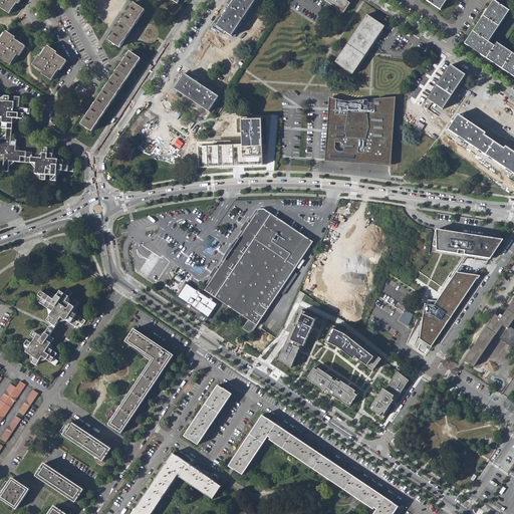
[(0,0),(0,5),(1,6),(0,7),(9,14),(17,3),(18,4),(20,0),(0,0)]
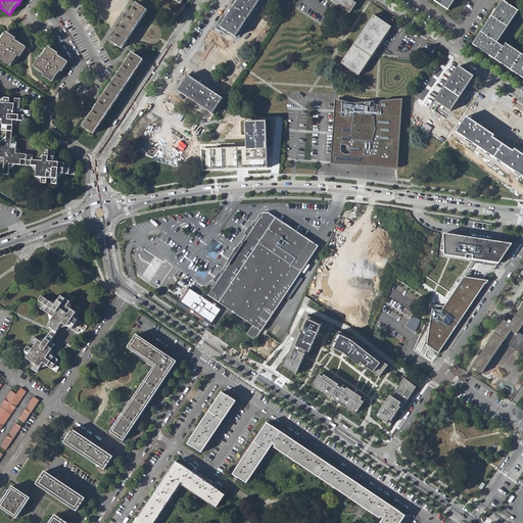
[(238,0),(221,28),(236,38),(260,0),(238,0)]
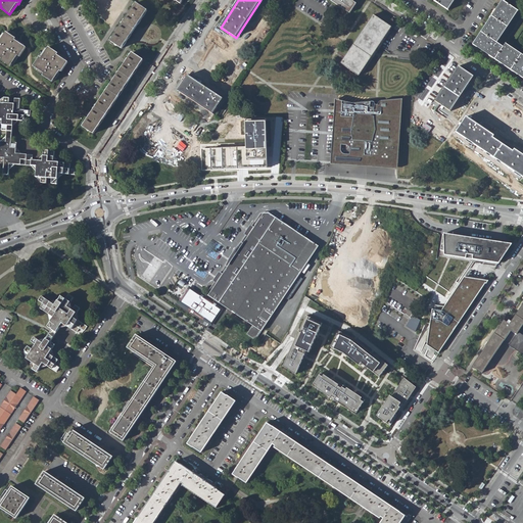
[(350,0),(329,0),(349,13),(357,4),(350,0)]
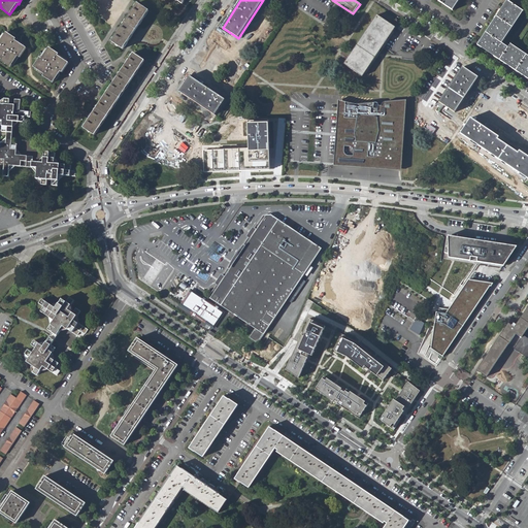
[(431,0),(448,10),(454,0),(431,0)]
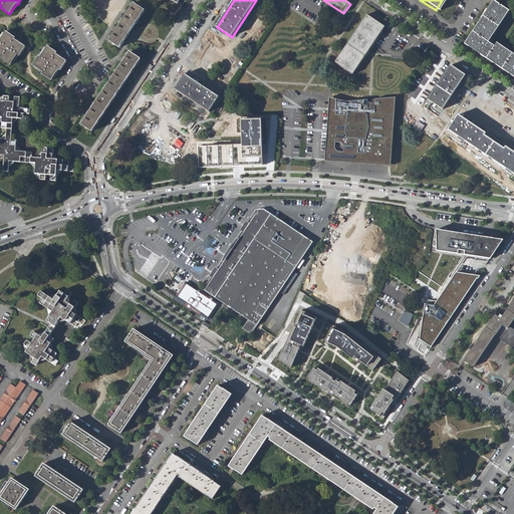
[(513,57),(492,43),(489,46),(483,42),(504,11),(489,0),(459,44),(513,80),(513,57)]
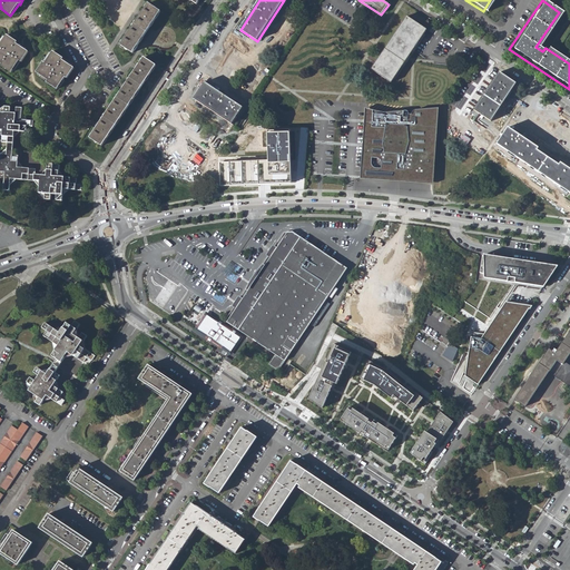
[(133,53),(160,12),(148,3),(120,46),(130,51),(133,53)]
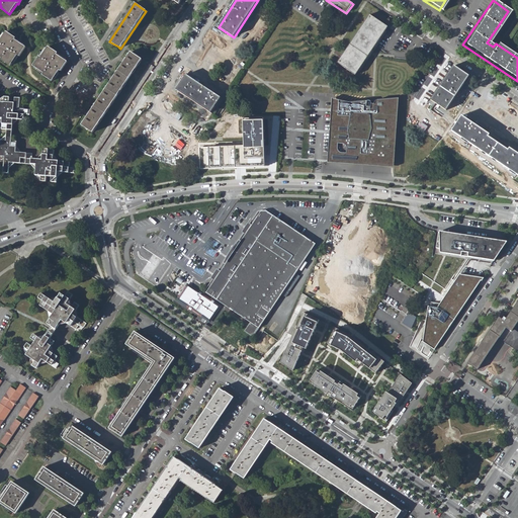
[(369,15),(337,63),(355,76),(368,56),(387,27),(369,15)]
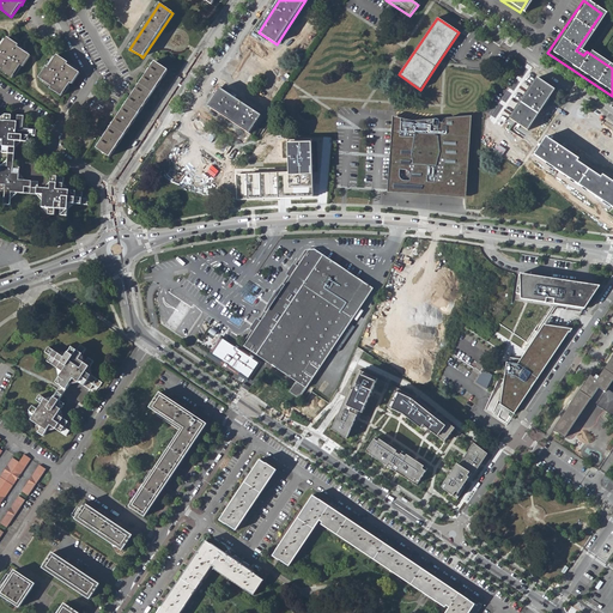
[(0,67),(1,68),(0,71),(12,78),(20,66),(23,67),(30,56),(17,47),(18,46),(7,38),(0,47),(0,67)]
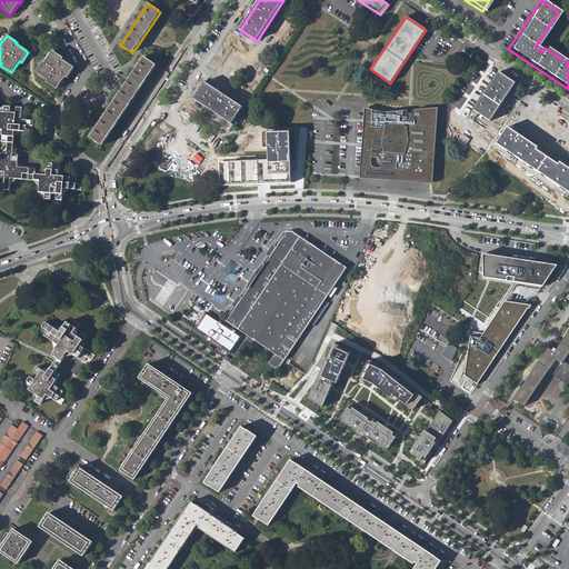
[(43,62),(36,72),(48,81),(47,82),(57,90),(66,78),(67,79),(75,68),(62,60),(63,59),(52,51),(45,63),(43,62)]
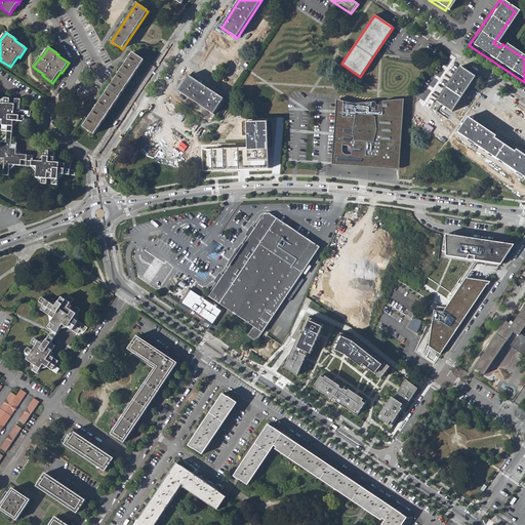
[(132,53),(82,127),(93,134),(144,61),(132,53)]
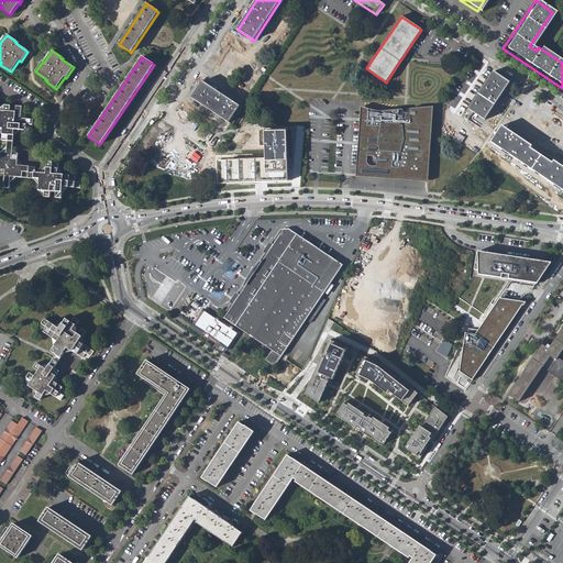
[(494,72),(468,109),(485,120),(509,83),(494,72)]
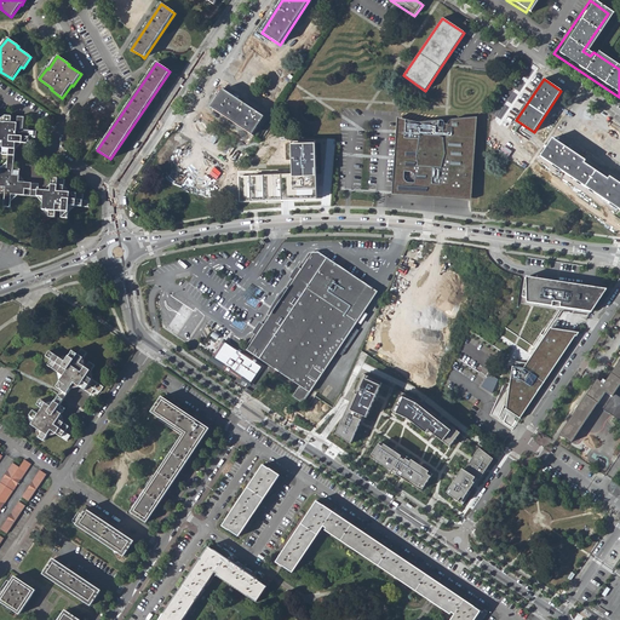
[(223,90),(211,108),(252,135),(264,118),(223,90)]
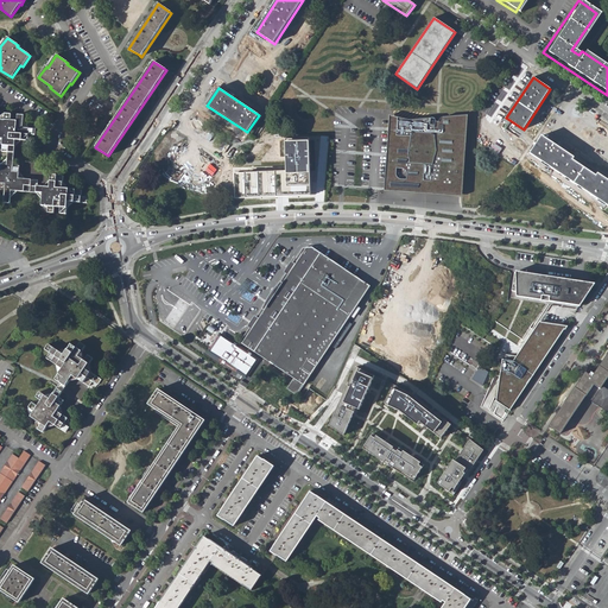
[(460,95),(467,97),(469,90),(462,88),(460,95)]
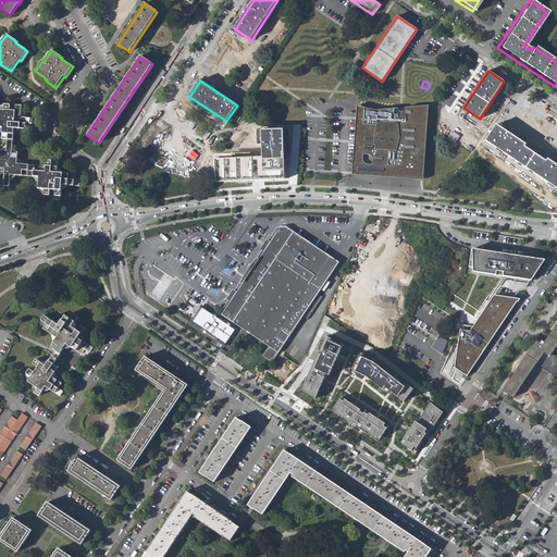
[(0,150),(0,173),(4,174),(3,186),(9,186),(10,181),(10,175),(15,175),(34,177),(39,177),(39,183),(38,188),(44,195),(49,196),(50,189),(56,190),(56,196),(61,197),(62,190),(62,185),(69,185),(79,186),(81,181),(74,181),(75,174),(57,173),(58,161),(47,160),(46,166),(46,172),(39,171),(34,171),(35,165),(23,164),(16,163),(17,157),(17,152),(12,151),(13,135),(14,128),(20,128),(25,130),(26,123),(32,124),(33,119),(27,118),(21,118),(21,112),(22,106),(16,106),(15,111),(10,110),(10,104),(3,104),(0,107),(0,126),(2,127),(2,134),(1,139),(7,139),(7,145),(5,151),(0,150)]
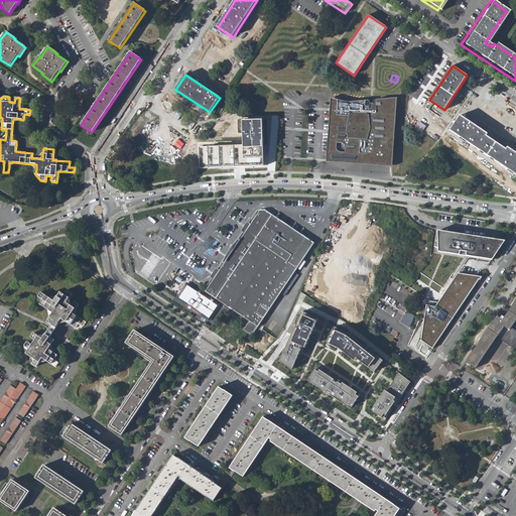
[(392,166),(397,98),(394,98),(377,100),(376,100),(375,101),(374,101),(374,102),(373,103),(373,104),(370,104),(370,103),(370,102),(369,101),(368,101),(367,101),(349,102),(348,102),(334,99),(331,98),(327,162),(392,166)]
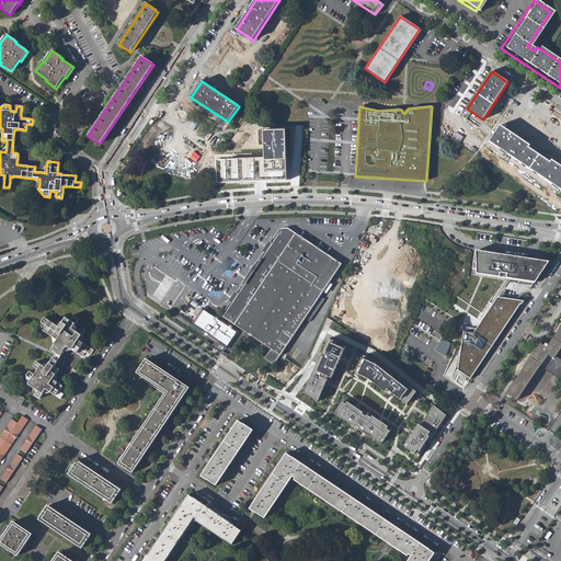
[(266,158),(209,160),(210,183),(289,180),(287,121),(264,122),(266,158)]
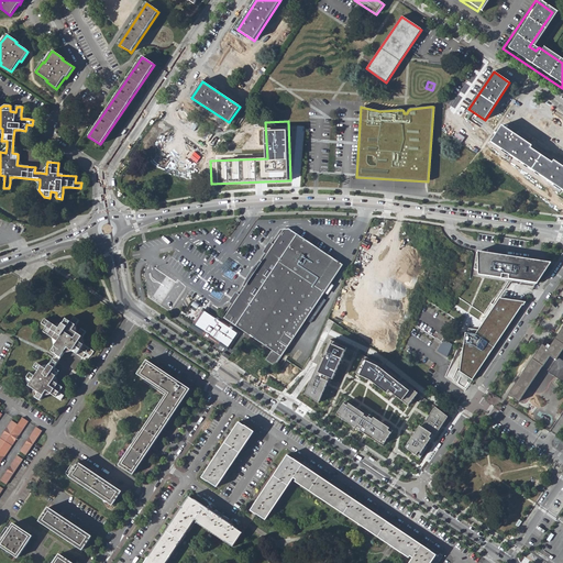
[(501,125),(490,142),(562,190),(562,166),(553,161),(552,163),(530,147),(531,146),(501,125)]
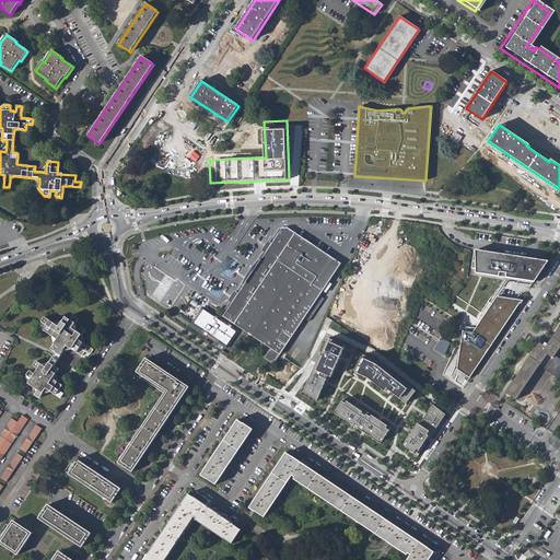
[(156,148),(196,172),(207,154),(167,130),(156,148)]
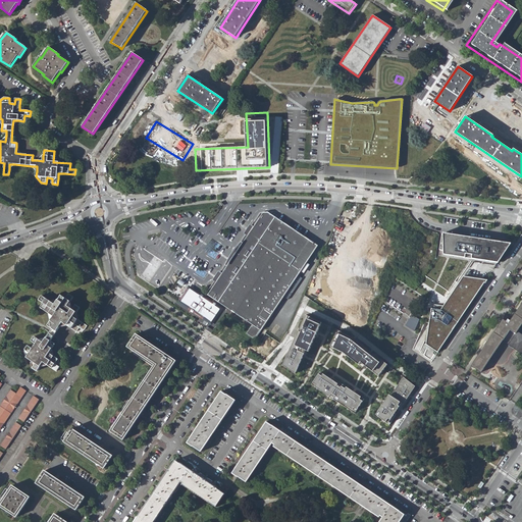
[(220,274),(215,281),(216,282),(208,296),(252,325),(246,333),(255,340),(318,246),(308,239),(275,217),(268,212),(263,214),(253,228),(252,227),(247,236),(248,236),(221,275),(220,274)]
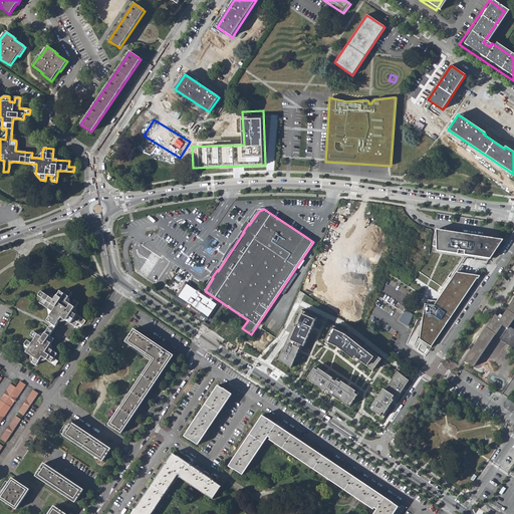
[(435,231),(432,246),(437,247),(437,251),(490,259),(502,241),(503,240),(470,235),(436,229),(436,231),(435,231)]
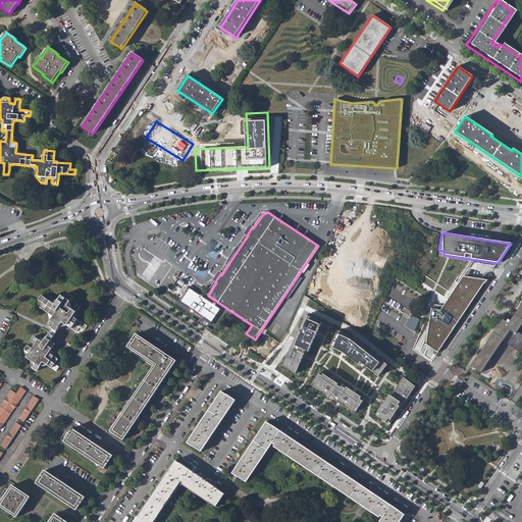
[(440,310),(431,309),(426,345),(437,353),(484,282),(486,282),(487,280),(486,279),(482,279),(469,277),(470,270),(468,270),(466,277),(440,310)]
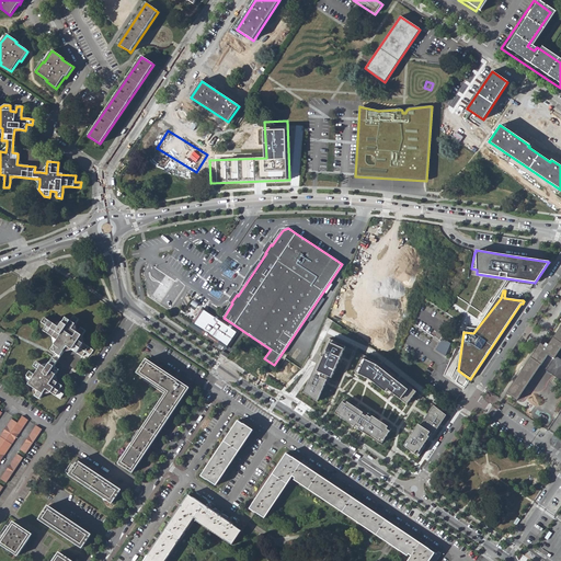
[(190,307),(195,310),(199,304),(194,300),(190,307)]
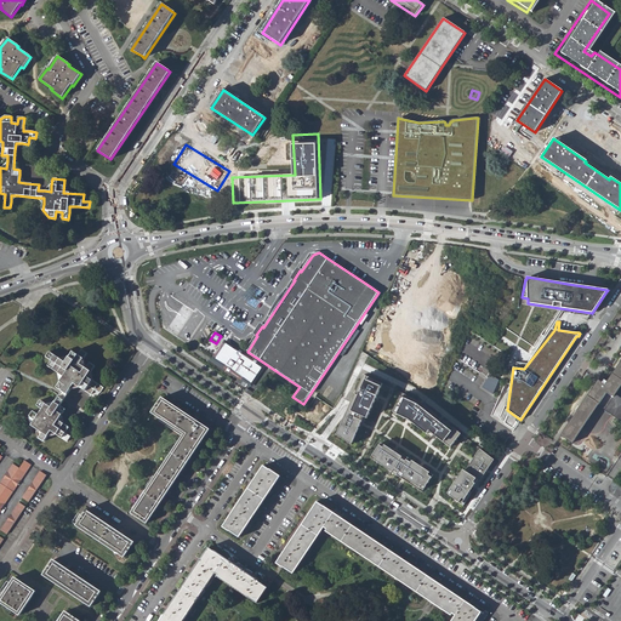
[(257,365),(226,343),(214,359),(246,382),(246,381),(251,385),(255,380),(256,381),(257,379),(256,377),(262,370),(256,366),(257,365)]
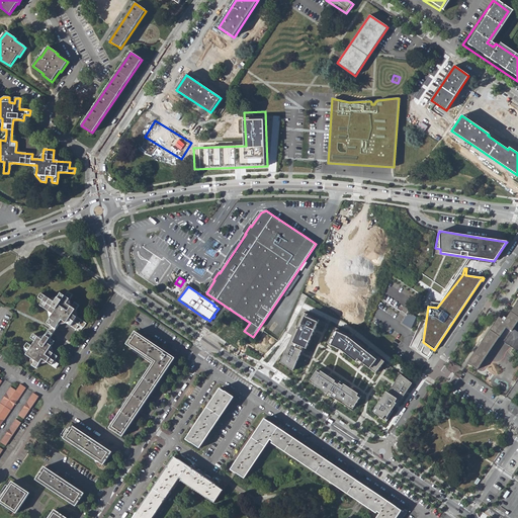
[(34,361),(31,366),(35,369),(42,360),(56,369),(59,365),(57,357),(49,351),(54,342),(50,339),(62,321),(76,330),(79,326),(83,328),(86,324),(73,315),(78,306),(74,303),(70,307),(67,305),(72,295),(68,292),(65,296),(60,293),(55,303),(41,293),(38,298),(42,301),(39,306),(53,315),(47,324),(52,327),(42,340),(33,334),(30,339),(34,341),(31,346),(27,343),(24,348),(25,355),(34,361)]
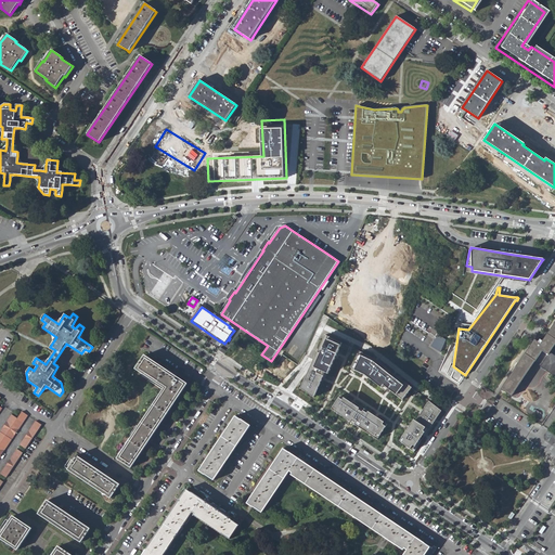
[(554,356),(550,352),(554,344),(554,314),(554,315),(554,318),(554,322),(541,344),(534,339),(501,389),(512,396),(534,362),(540,366),(554,376),(554,356)]
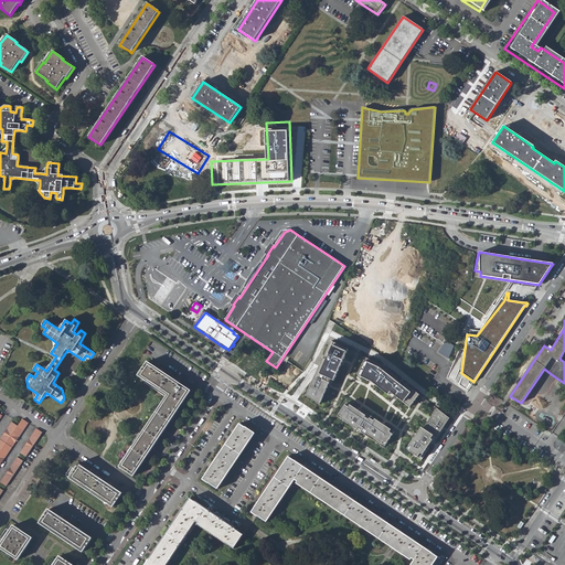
[(439,352),(449,358),(456,345),(446,340),(439,352)]
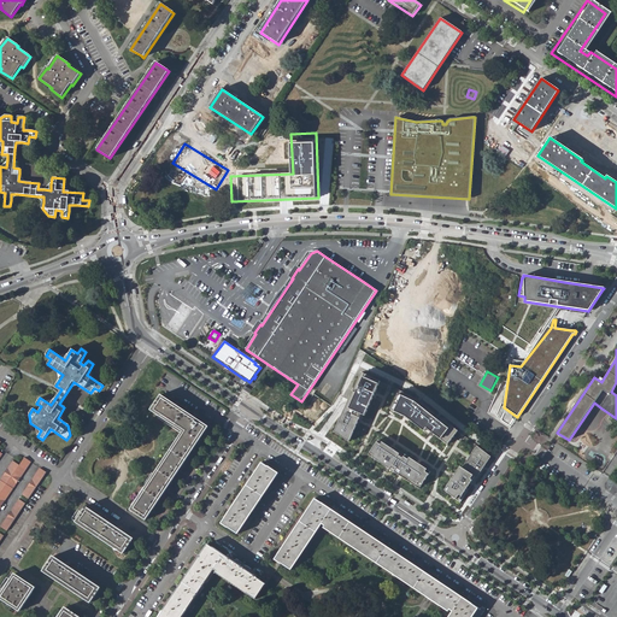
[(359,374),(344,410),(360,416),(363,417),(364,417),(378,382),(359,374)]
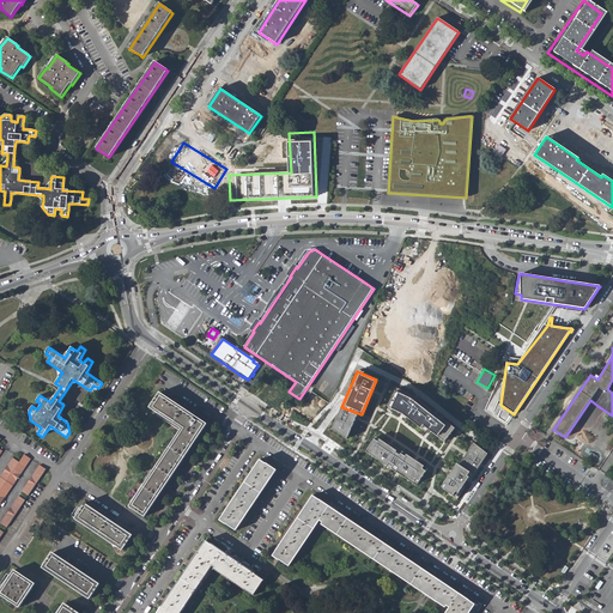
[(413,394),(395,388),(386,407),(402,413),(428,432),(444,444),(455,429),(413,394)]
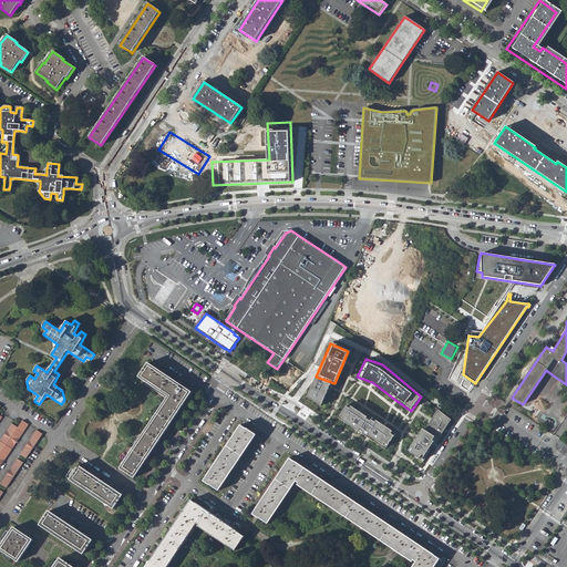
[(167,397),(119,470),(133,478),(191,392),(147,363),(138,378),(160,391),(164,385),(173,391),(168,398),(167,397)]
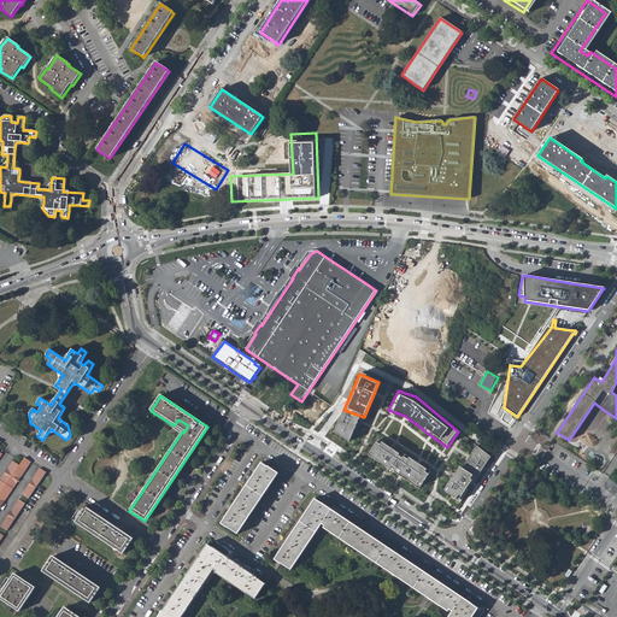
[(350,445),(360,416),(344,410),(340,407),(329,436),(350,445)]
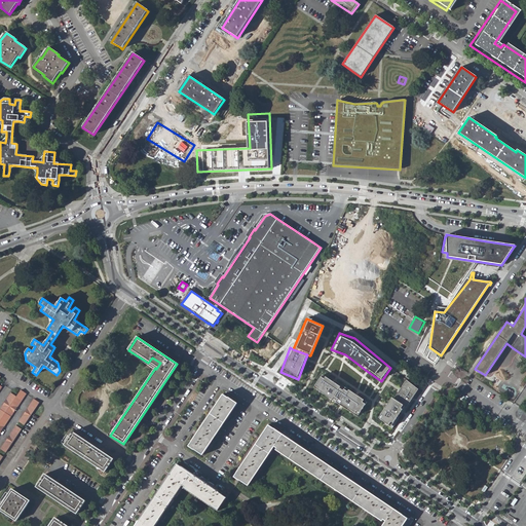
[(357,419),(367,403),(321,374),(310,391),(357,419)]
